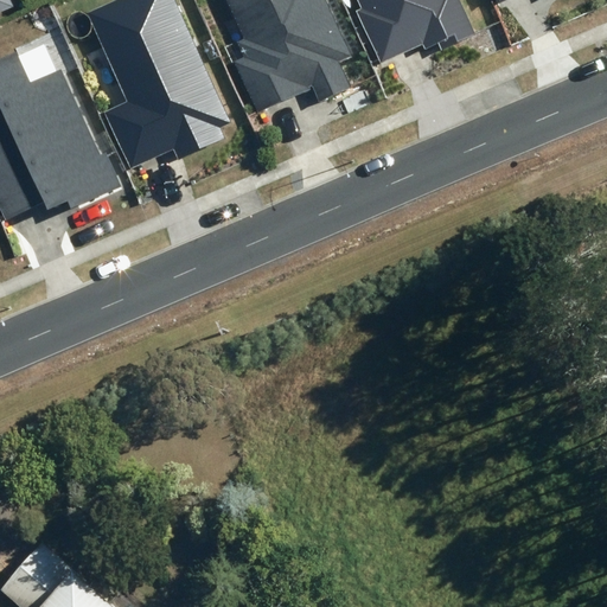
[(0,0),(0,10),(13,5),(11,0),(0,0)]
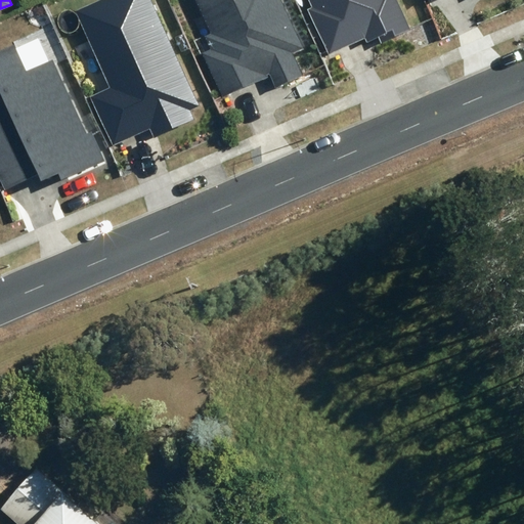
[(199,105),(149,0),(100,0),(75,11),(110,87),(89,96),(113,146),(149,130),(154,138),(193,120),(189,110),(199,105)]
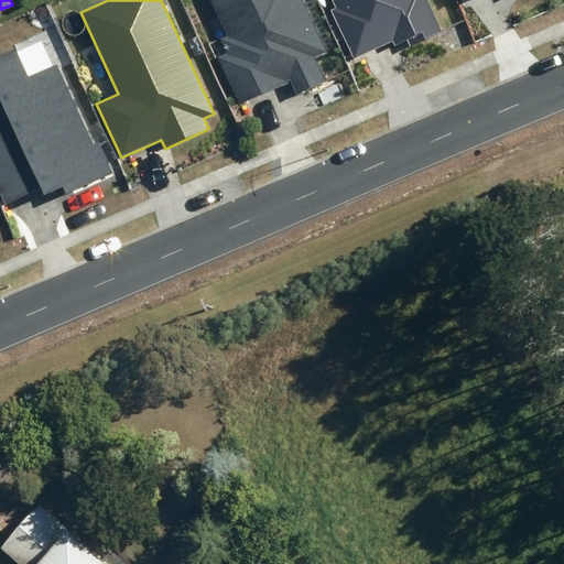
[(210,0),(227,35),(220,39),(227,52),(218,57),(239,104),(292,82),(296,95),(325,82),(315,58),(327,54),(302,0),(210,0)]
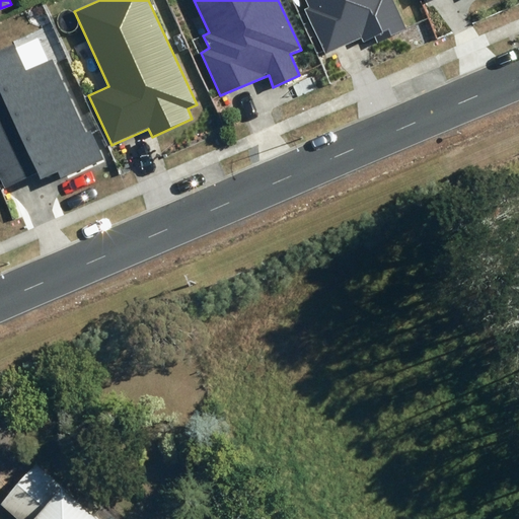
[(306,0),(310,7),(306,9),(326,53),(362,35),(364,42),(374,38),(377,44),(406,29),(392,0),(306,0)]
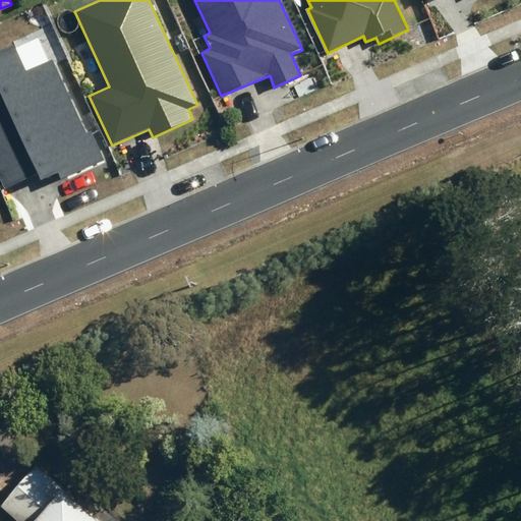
[(25,72),(14,47),(0,53),(0,178),(5,190),(37,176),(40,182),(57,174),(59,179),(103,160),(91,133),(88,134),(54,59),(25,72)]
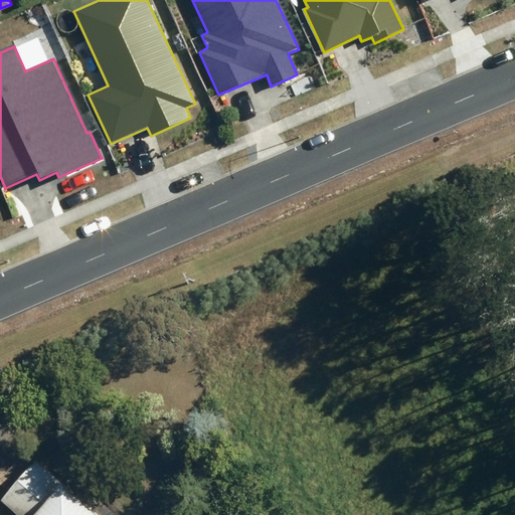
[(109,514),(73,484),(72,485),(41,459),(5,500),(21,514),(109,514)]
